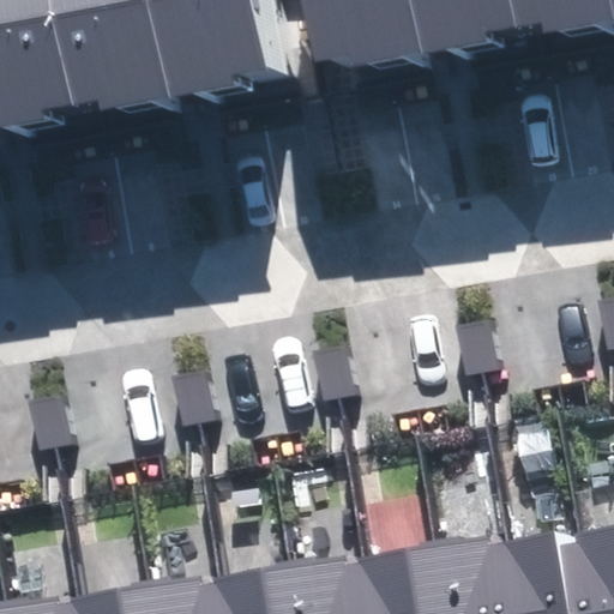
[(251,0),(0,0),(0,126),(266,80),(251,0)]
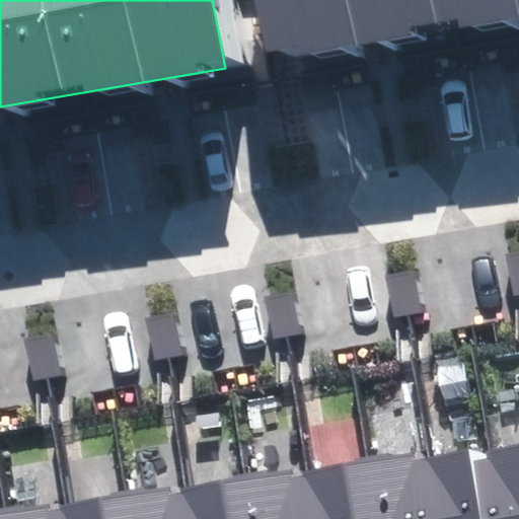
[(518,0),(255,0),(266,58),(518,17),(518,0)]
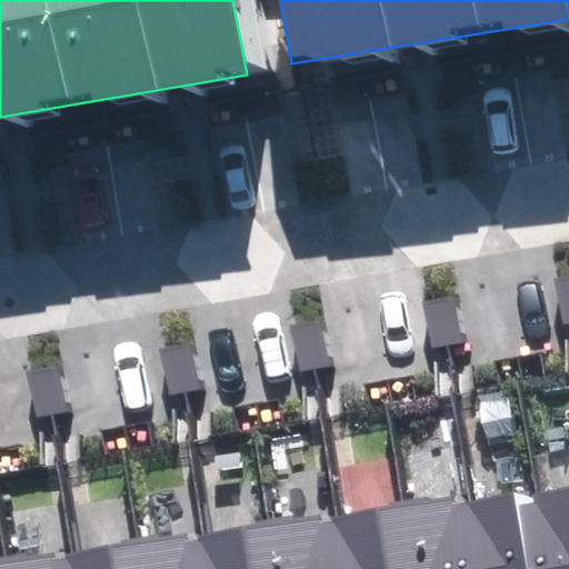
[(568,275),(556,278),(565,326),(568,325),(568,275)]
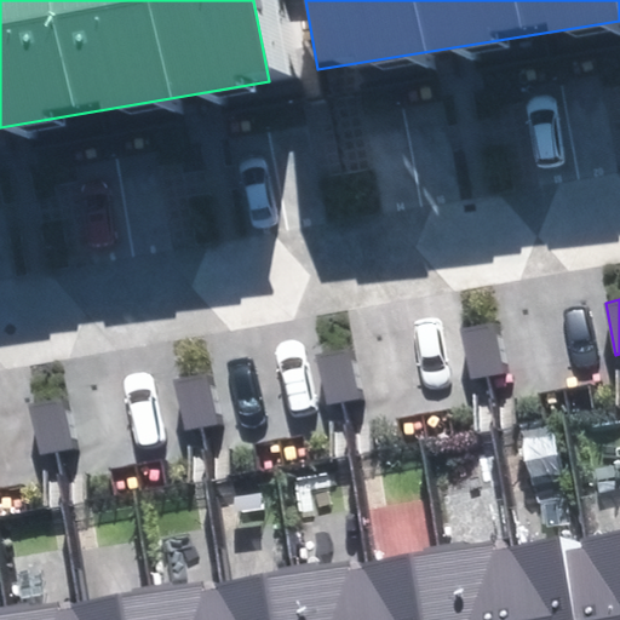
[(461,328),(471,380),(504,375),(495,322),(461,328)]
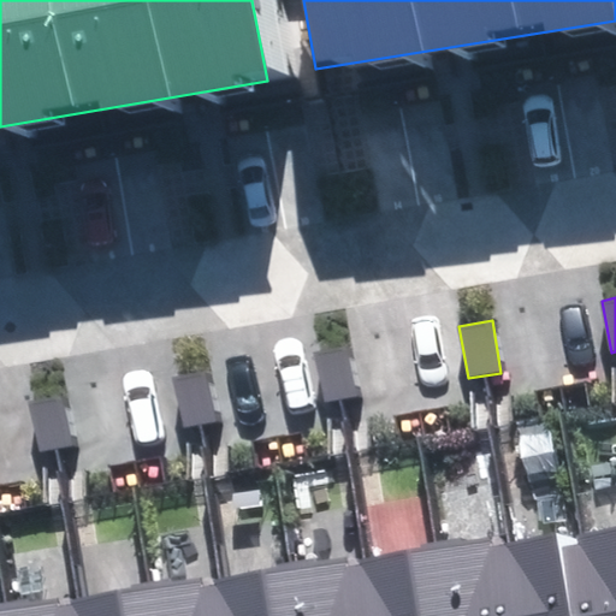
[(315,354),(325,403),(360,397),(350,347),(315,354)]
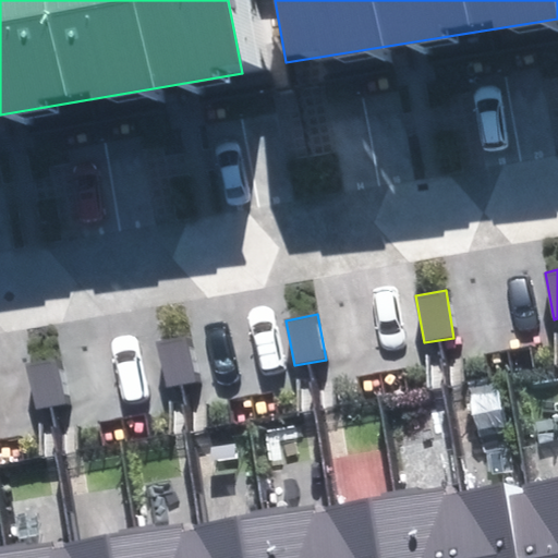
[(157,340),(166,388),(196,383),(189,336),(157,340)]
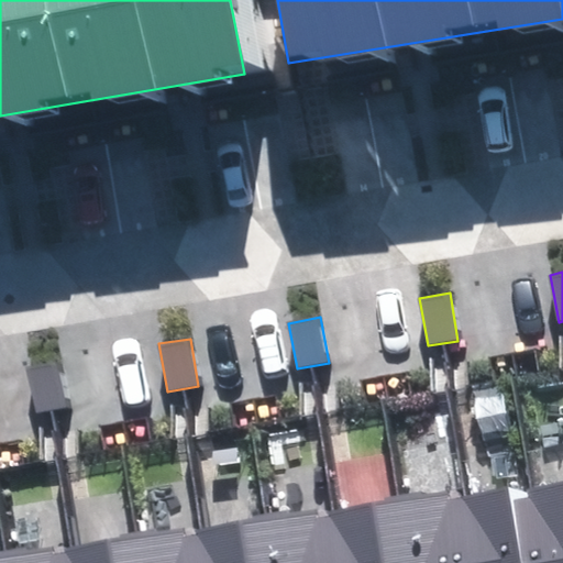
[(26,370),(36,415),(67,408),(57,363),(26,370)]
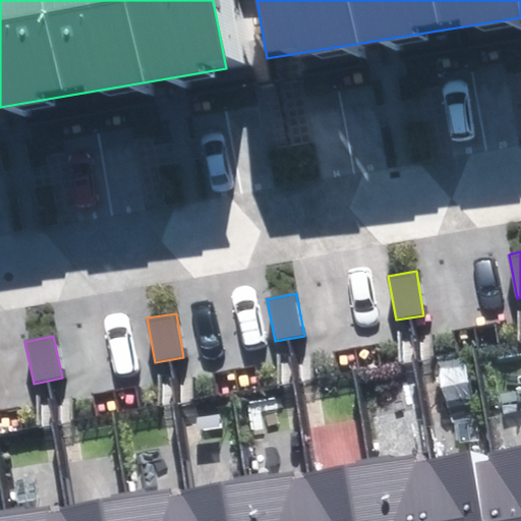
[(0,520),(520,520),(520,444),(417,464),(414,454),(295,476),(294,470),(173,494),(172,486),(51,509),(50,505),(0,514),(0,520)]
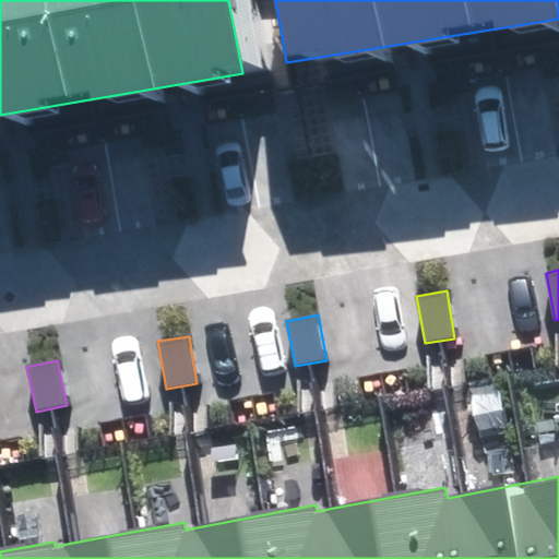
All buildings are outlined.
